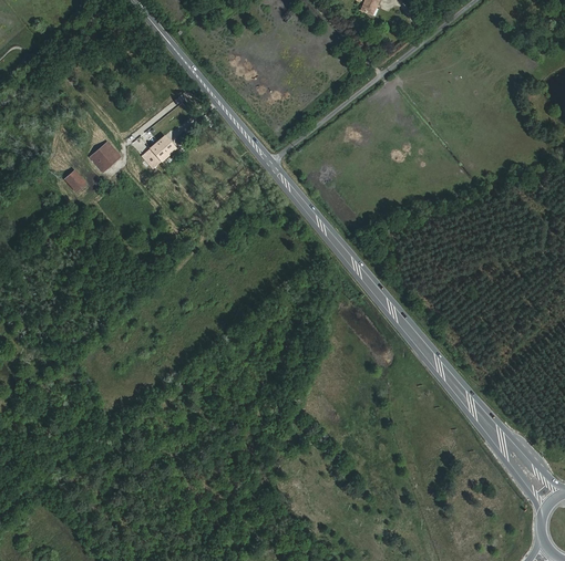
[(365,0),(361,7),(371,13),(379,0),(365,0)]
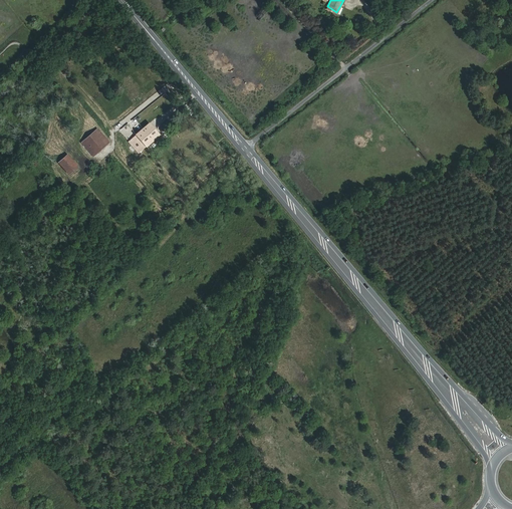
[(160,133),(150,122),(131,139),(140,150),(160,133)]
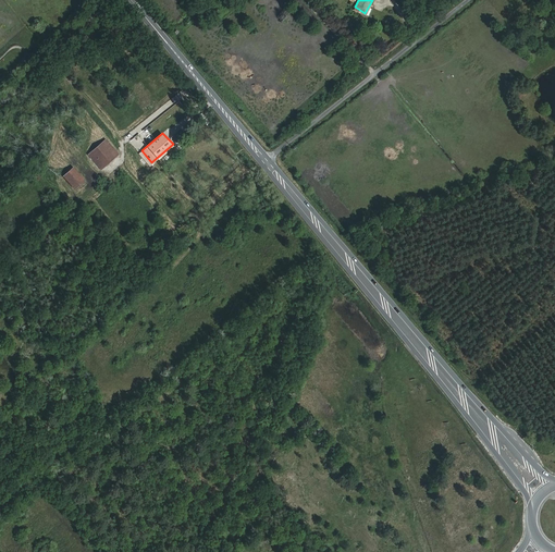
[(101,168),(114,156),(108,147),(111,143),(108,138),(87,156),(101,168)]
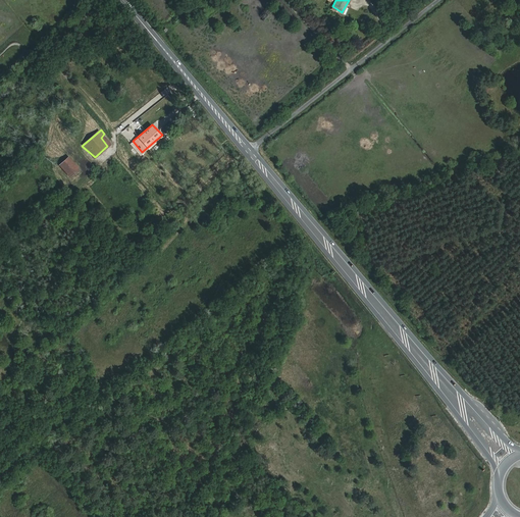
[(101,138),(107,146),(111,142),(104,134),(101,138)]
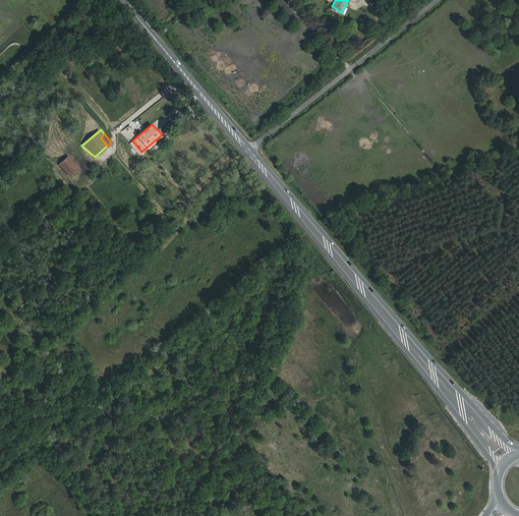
[(66,177),(70,173),(61,163),(68,156),(65,152),(53,162),(66,177)]
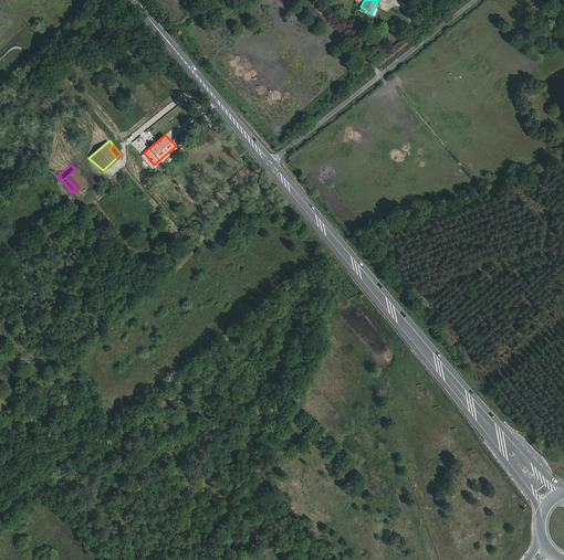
[(188,177),(197,170),(194,166),(185,171),(188,177)]
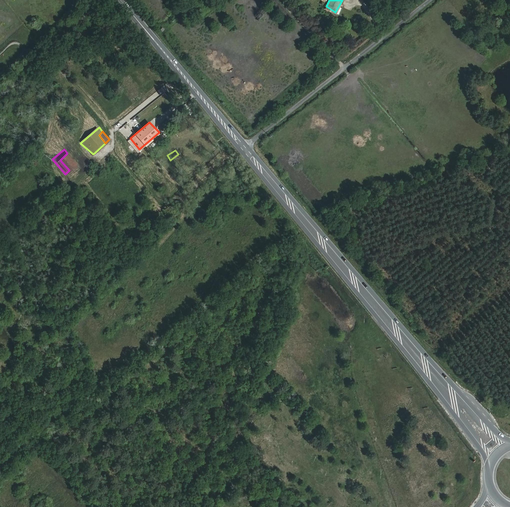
[(60,160),(69,170),(76,163),(67,153),(60,160)]
